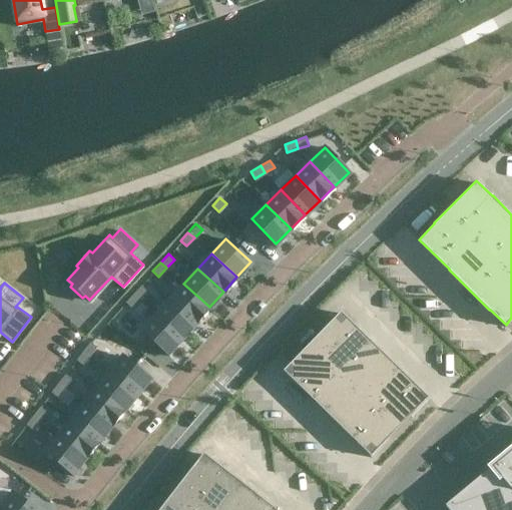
[(140,284),(132,293),(139,298),(146,290),(140,284)]
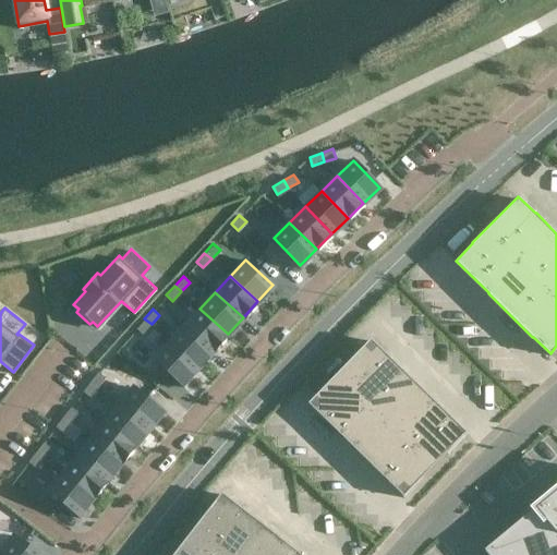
[(200,309),(185,325),(213,351),(228,334),(200,309)]
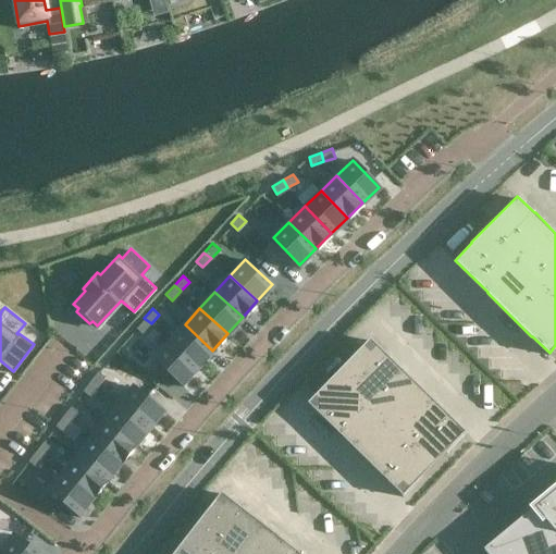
[(144,318),(136,327),(143,333),(151,323),(144,318)]
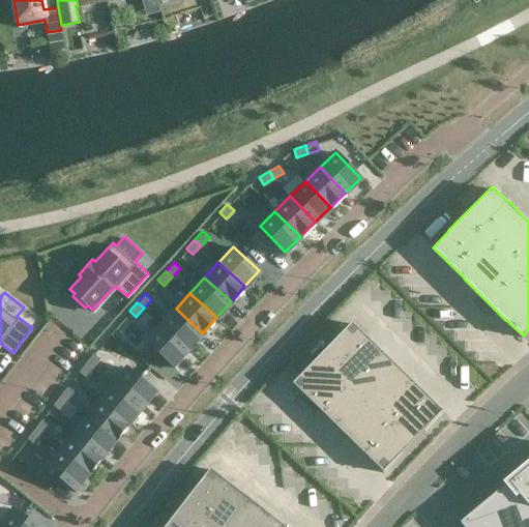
[(176,309),(162,324),(187,349),(202,333),(176,309)]
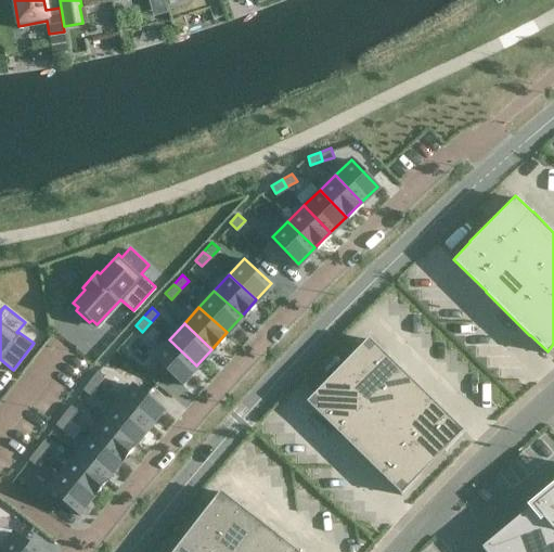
[(306,400),(401,492),(463,428),(368,336),(306,400)]
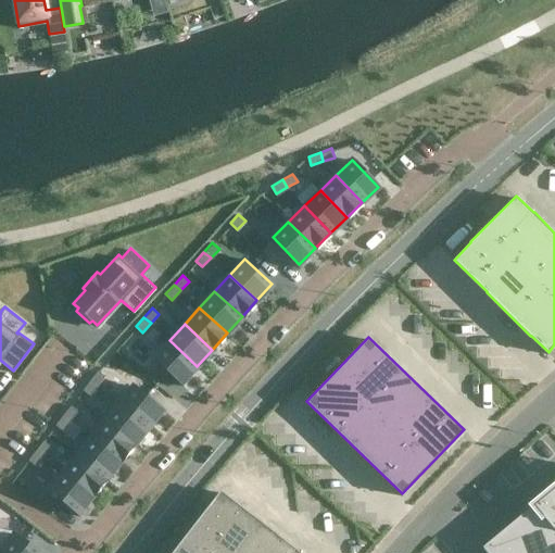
[(169,340),(154,356),(181,381),(197,366),(169,340)]
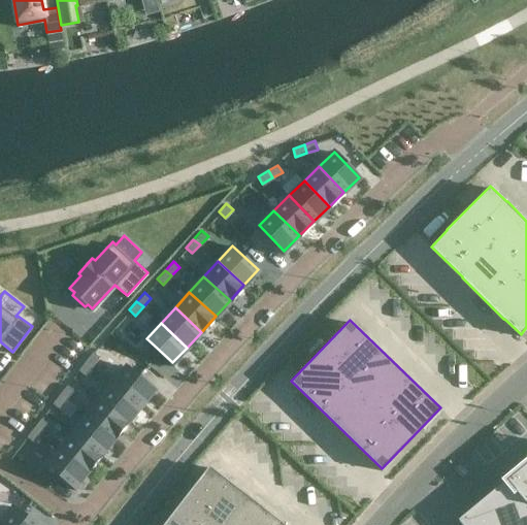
[(93,350),(85,360),(92,365),(99,356),(93,350)]
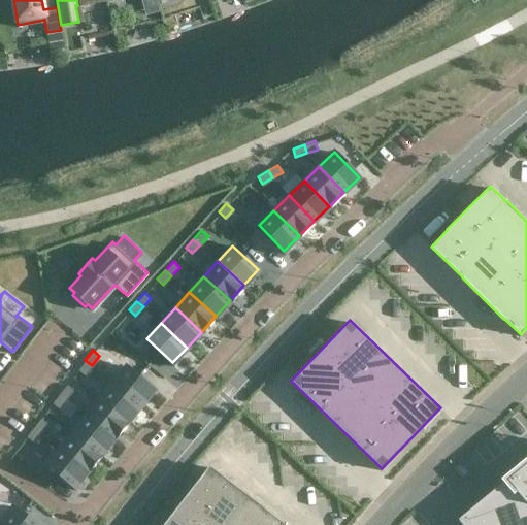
[(85,360),(78,368),(85,373),(92,365),(85,360)]
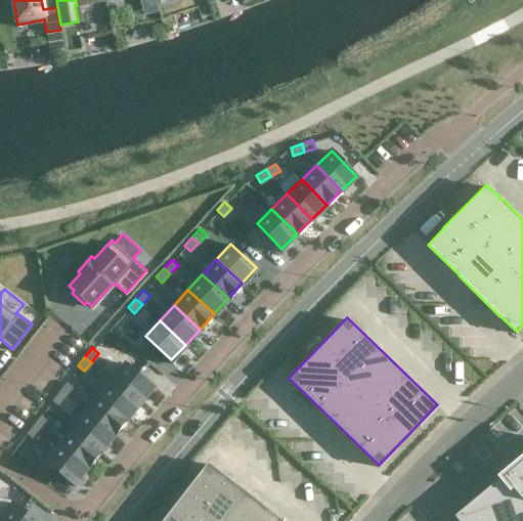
[(126,360),(112,379),(141,403),(156,385),(126,360)]
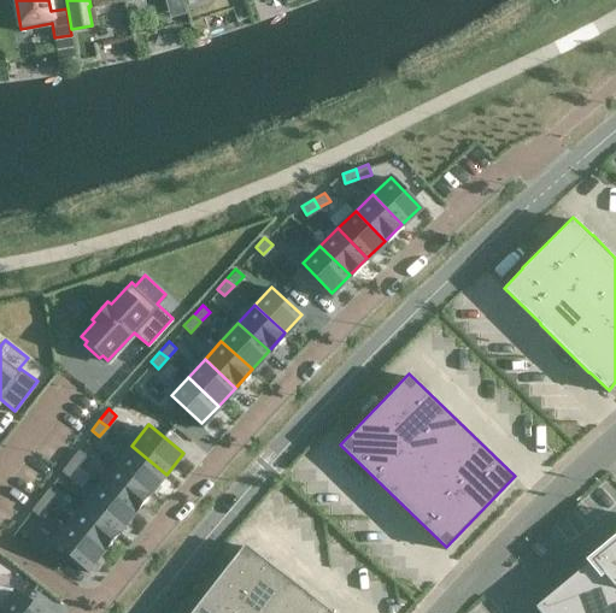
[(132,446),(116,464),(152,493),(166,475),(132,446)]
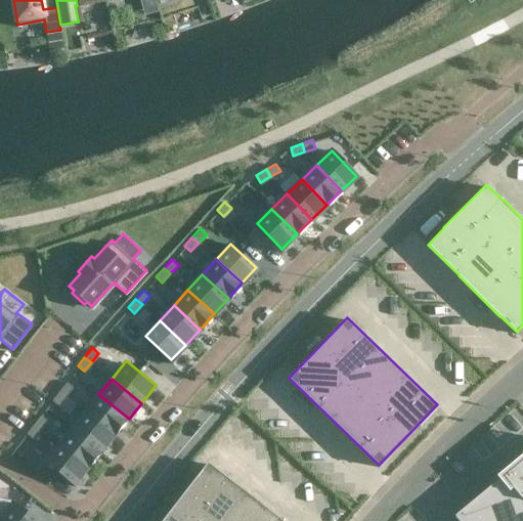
[(67,381),(58,390),(66,395),(73,386),(67,381)]
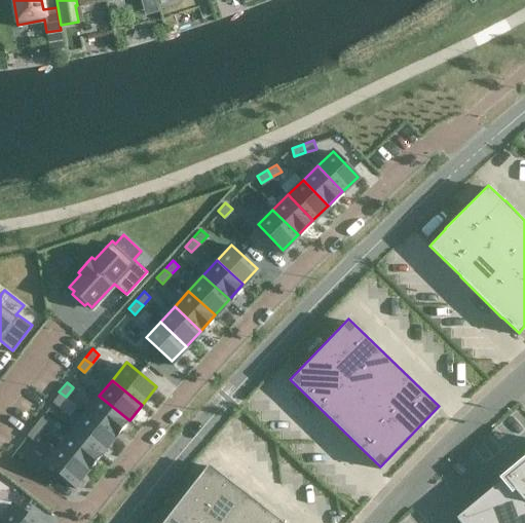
[(59,391),(52,401),(59,406),(66,397),(59,391)]
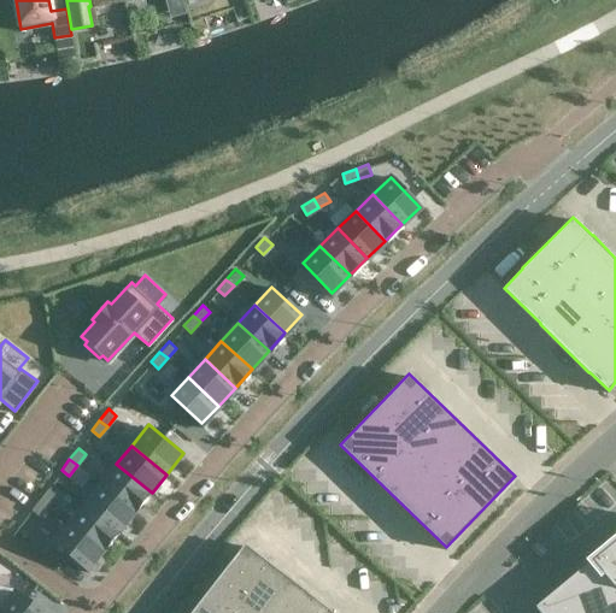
[(116,464),(100,483),(135,512),(152,493),(116,464)]
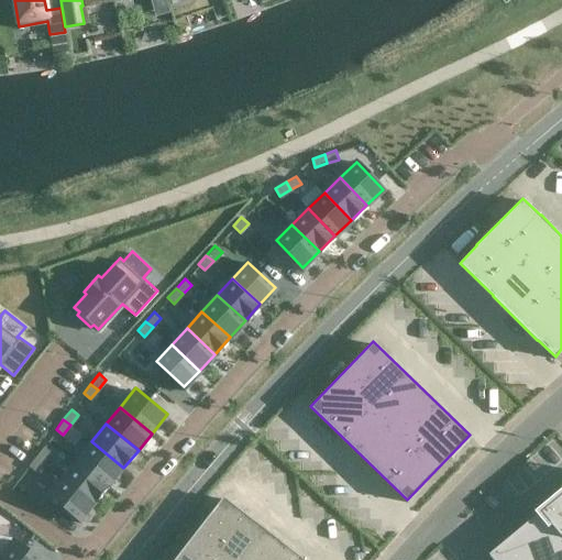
[(91,441),(77,459),(110,485),(123,468),(91,441)]
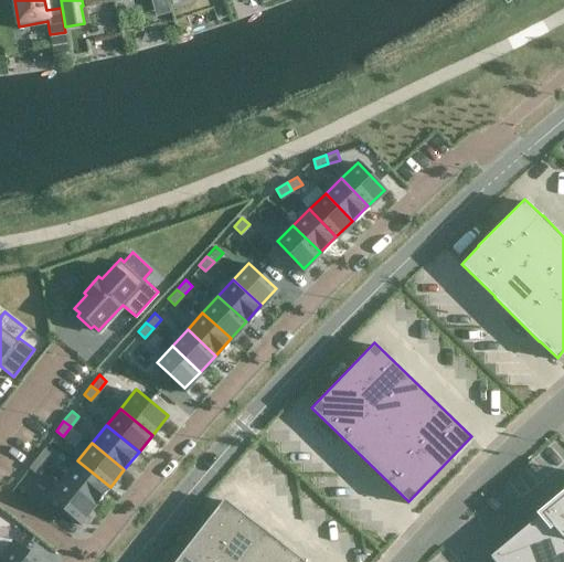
[(43,446),(35,456),(43,462),(51,452),(43,446)]
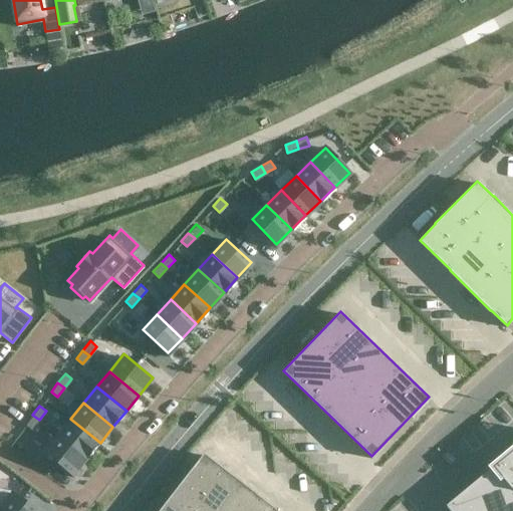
[(32,415),(25,424),(32,429),(39,420),(32,415)]
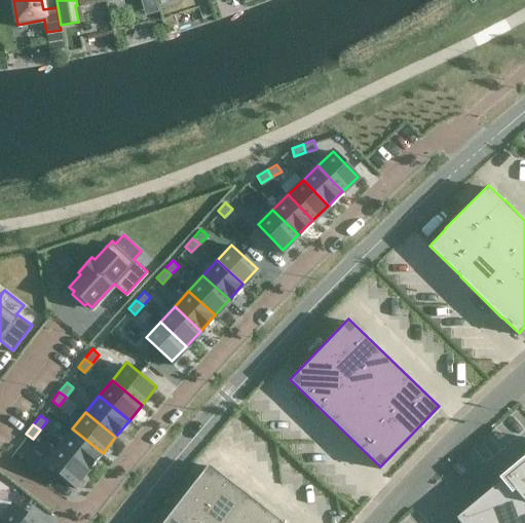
[(72,428),(59,445),(89,470),(103,453),(72,428)]
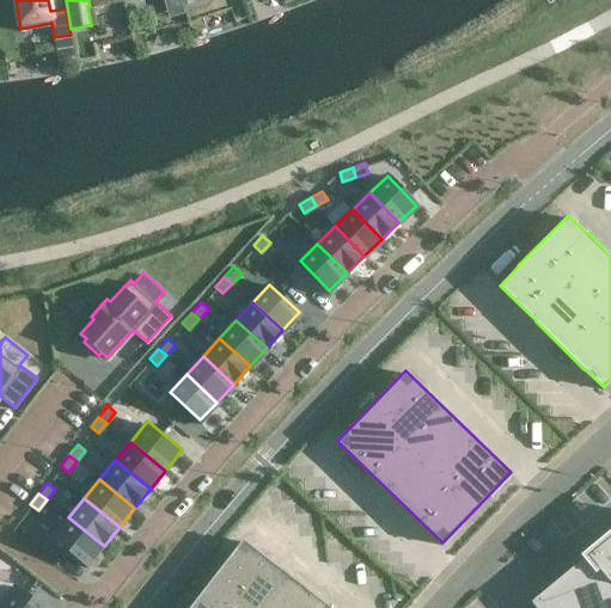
[(68,517),(52,538),(87,566),(104,546),(68,517)]
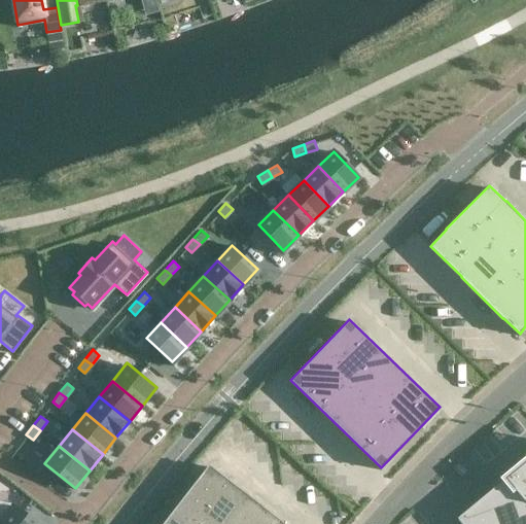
[(525,523),(525,457),(457,517),(463,523),(525,523)]
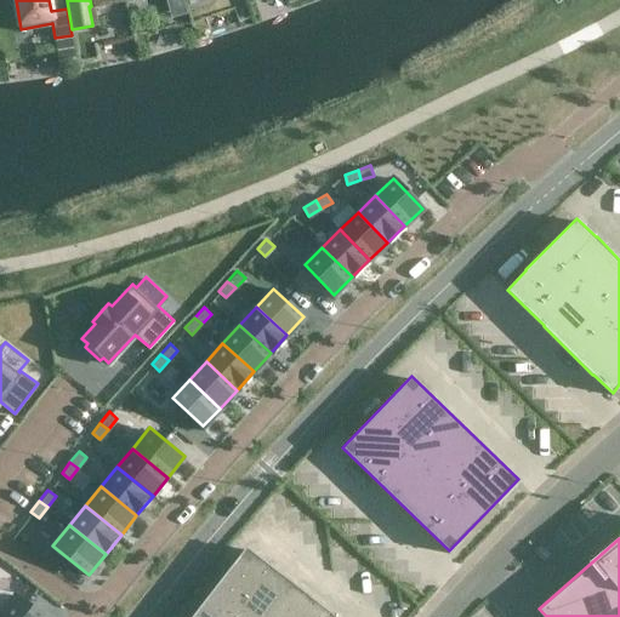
[(336,616),(246,547),(192,616),(336,616)]
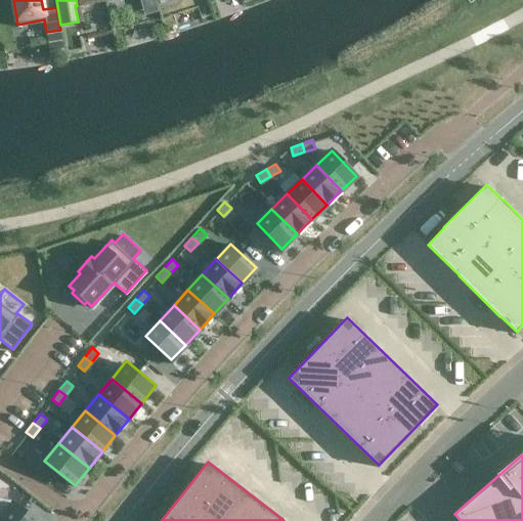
[(41,520),(12,500),(0,516),(0,518),(4,520),(41,520)]
